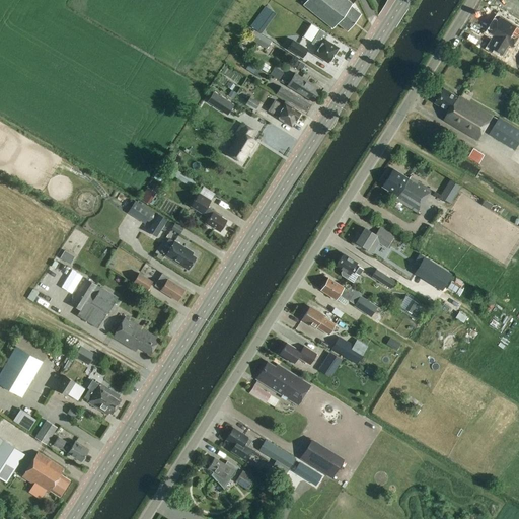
[(347,31),(361,14),(351,7),(353,4),(347,0),(306,0),(303,5),(332,28),(338,23),(347,31)]
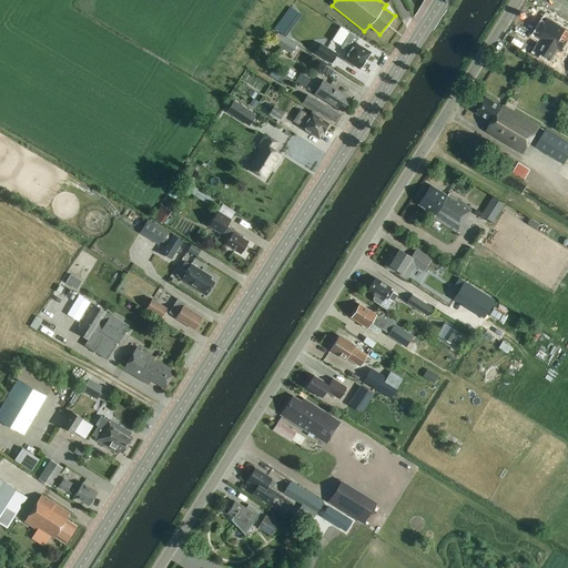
[(302,16),(290,7),(274,29),(286,38),(302,16)]
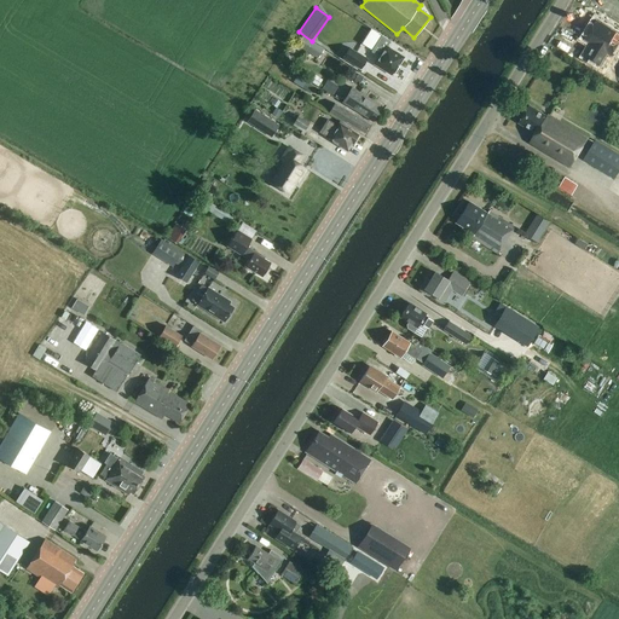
[(611,57),(618,42),(618,36),(596,23),(585,41),(594,46),(595,47),(593,51),(591,51),(586,58),(600,67),(607,55),(611,57)]
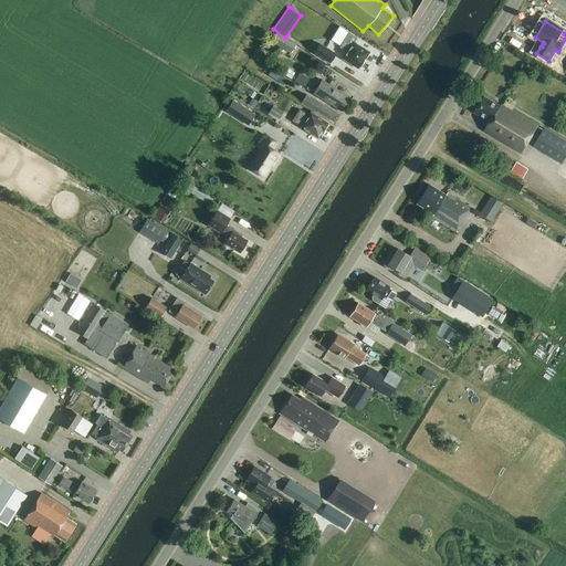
[(272,42),(291,54),(296,45),(278,33),(272,42)]
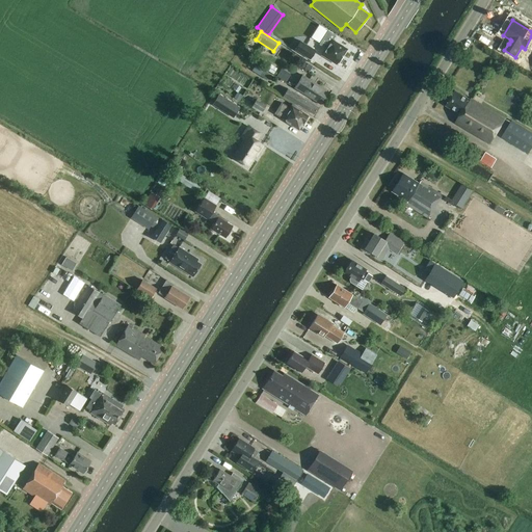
[(339,63),(342,58),(341,57),(346,50),(333,41),(336,35),(328,31),(319,45),(326,49),(322,55),(337,64),(338,62),(339,63)]
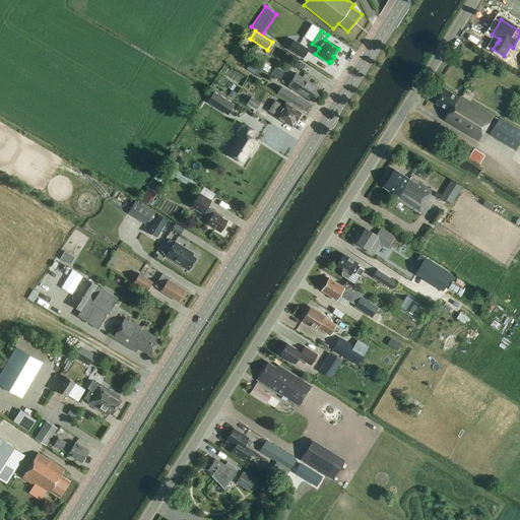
[(304,58),(309,50),(295,40),(288,49),(304,58)]
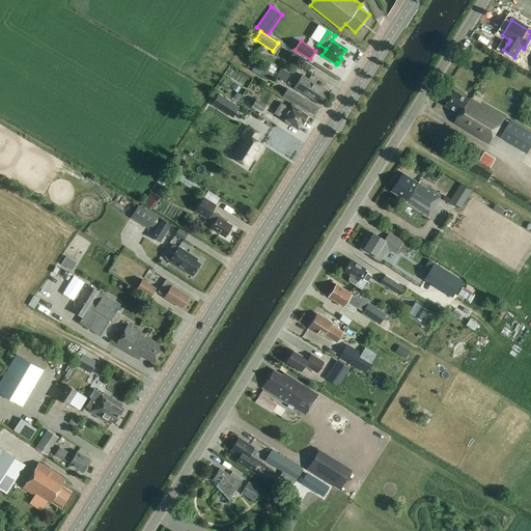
[(270,64),(266,70),(273,74),(276,68),(270,64)]
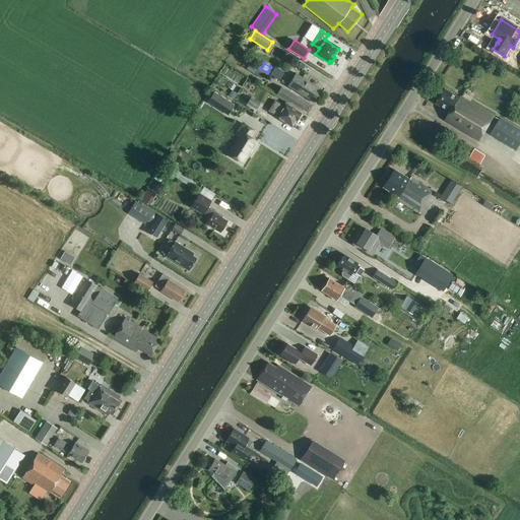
[(257,68),(254,74),(260,78),(264,72),(257,68)]
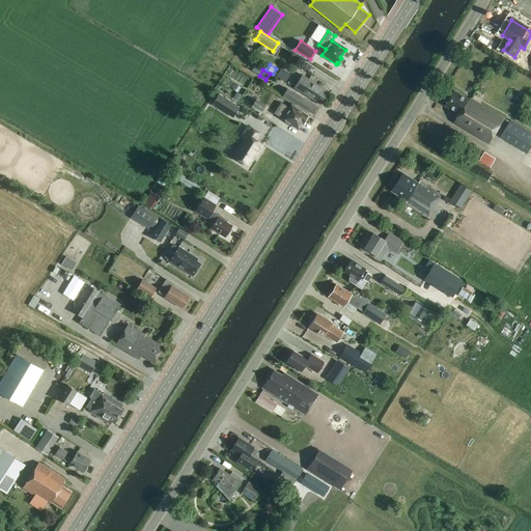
[(320,104),(328,91),(302,75),(295,87),(320,104)]
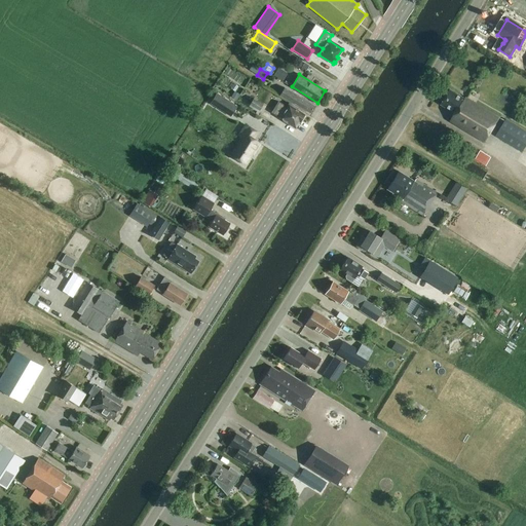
[(310,114),(314,107),(293,94),(285,88),(279,96),(310,114)]
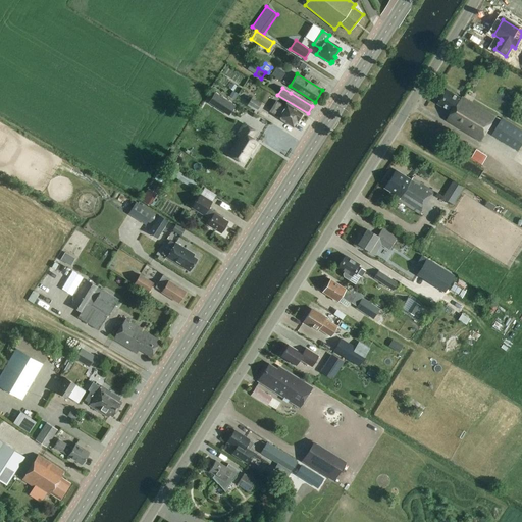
[(461,98),(446,89),(437,104),(451,112),(447,120),(480,141),(494,118),(461,97),(461,98)]
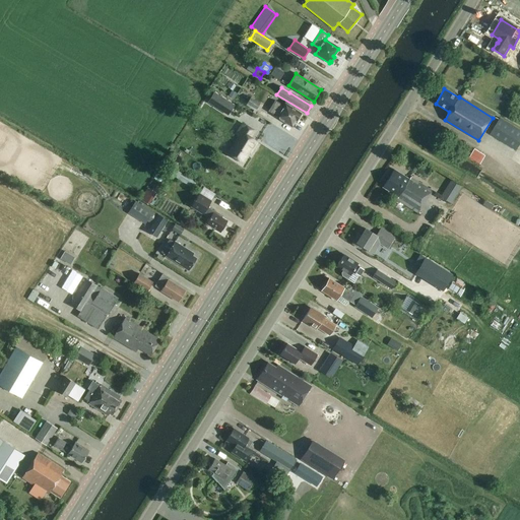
[(232,90),(229,95),(234,99),(237,93),(232,90)]
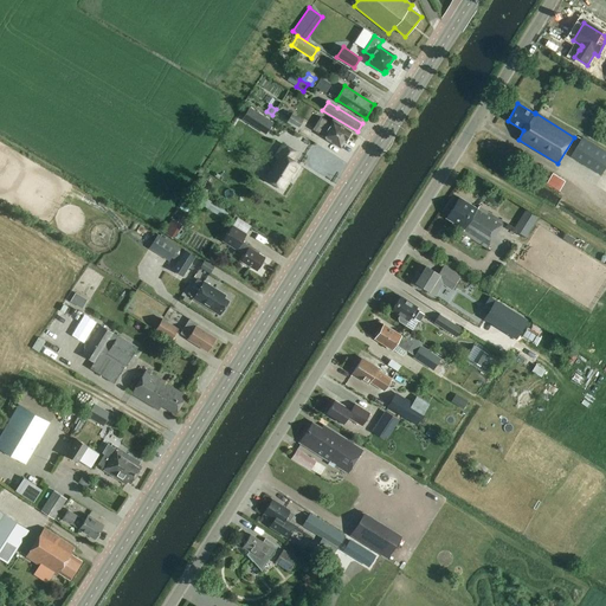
[(298,127),(302,120),(292,114),(289,121),(298,127)]
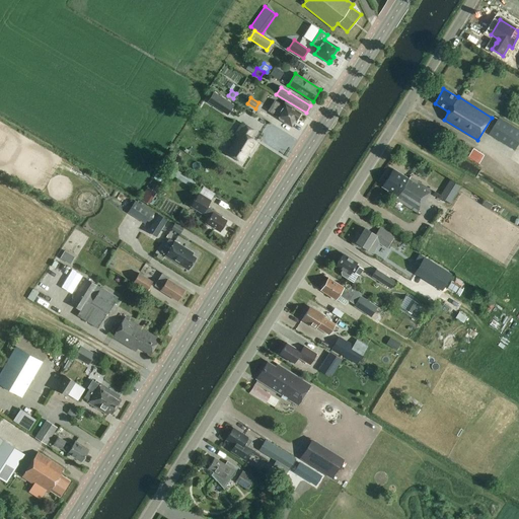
[(283,105),(275,100),(268,110),(275,116),(274,117),(284,123),(284,122),(291,127),(295,120),(296,121),(300,114),(293,108),(294,106),(285,101),(283,105)]
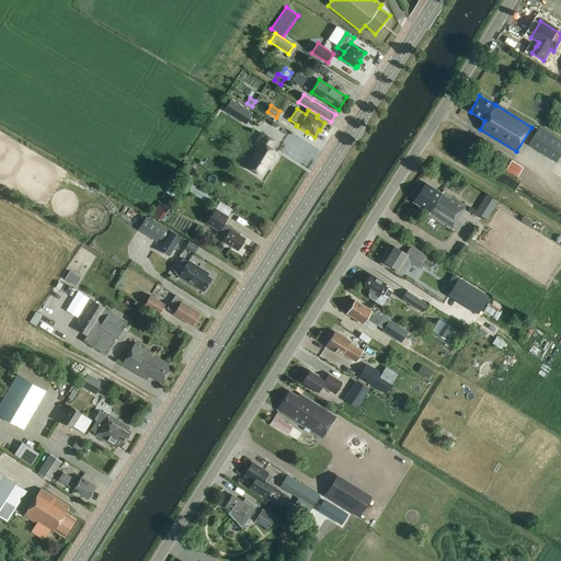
[(558,162),(560,156),(560,139),(539,127),(528,146),(558,162)]
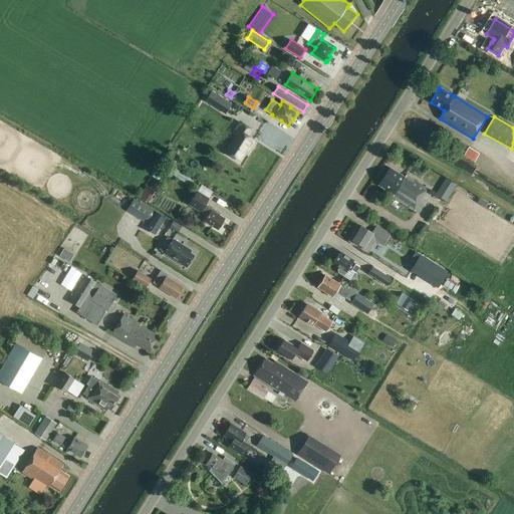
[(249,148),(254,141),(248,137),(252,130),(240,121),(232,133),(235,135),(224,151),(239,161),(247,147),(249,148)]
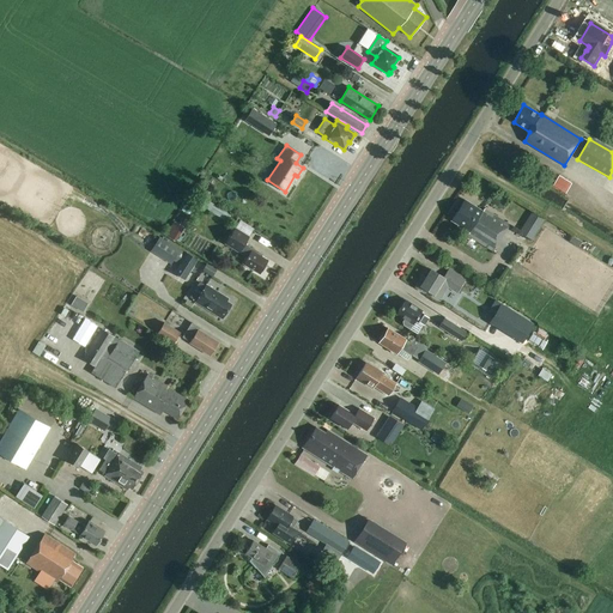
[(566,193),(572,183),(560,176),(554,186),(566,193)]
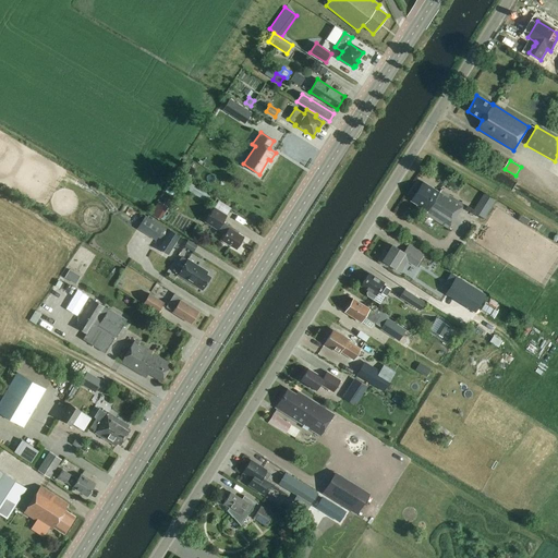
[(457,190),(461,184),(449,178),(446,183),(457,190)]
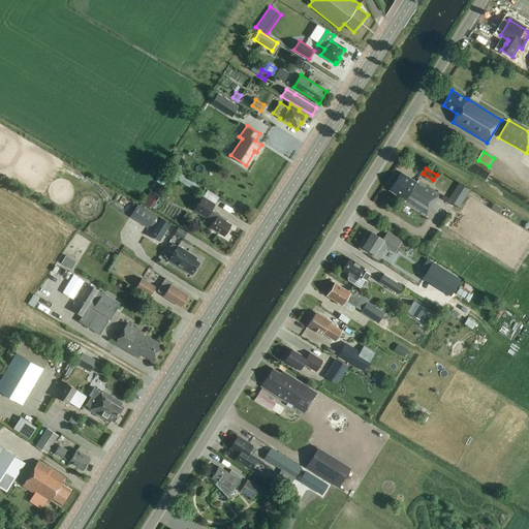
[(416,183),(401,173),(390,190),(404,199),(402,203),(425,217),(439,193),(418,180),(416,183)]
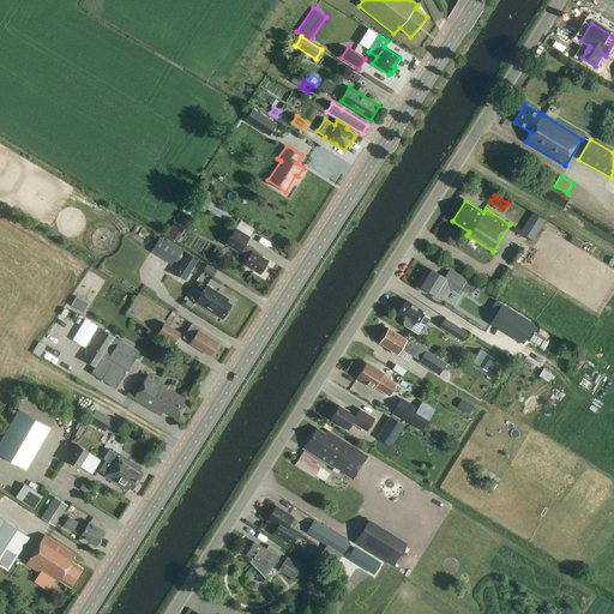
[(533,212),(527,222),(539,230),(546,220),(533,212)]
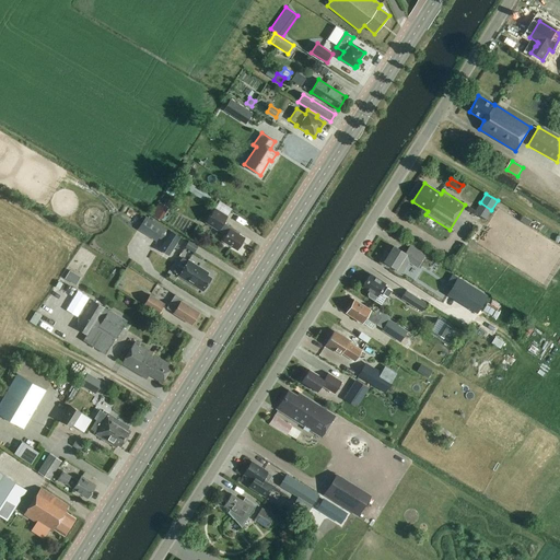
[(237,251),(237,249),(238,249),(240,248),(241,247),(241,246),(241,245),(245,238),(237,234),(238,233),(225,224),(230,218),(214,208),(206,223),(219,231),(216,236),(221,240),(221,241),(237,251)]
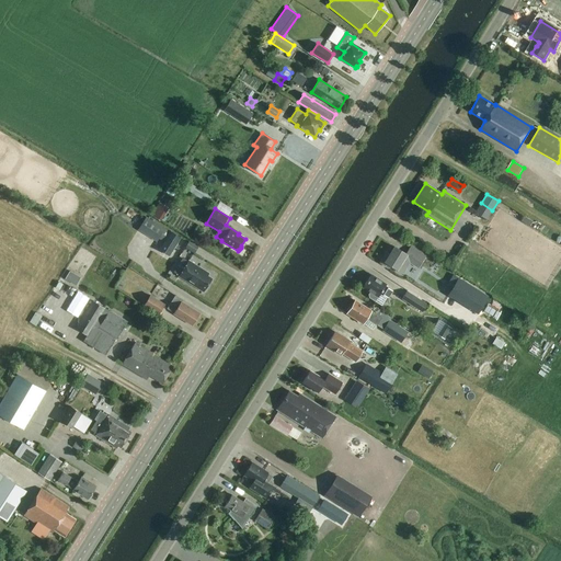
[(163,242),(159,250),(170,256),(181,238),(165,228),(147,216),(140,227),(163,242)]
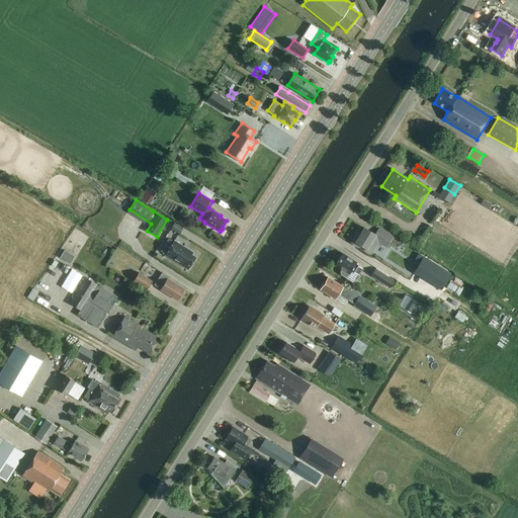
[(490,209),(493,205),(485,200),(483,204),(490,209)]
